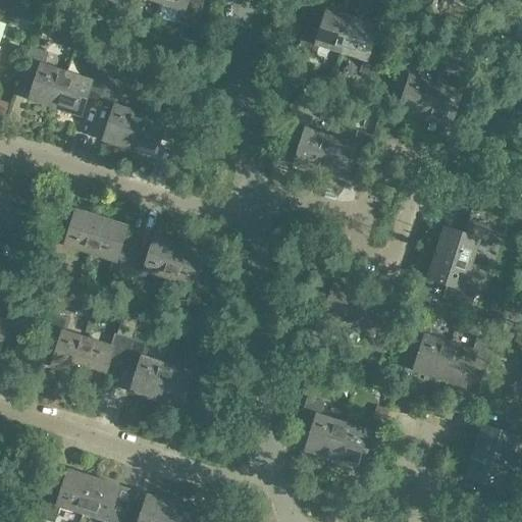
[(159,0),(159,3),(181,10),(177,22),(195,28),(203,0),(159,0)]
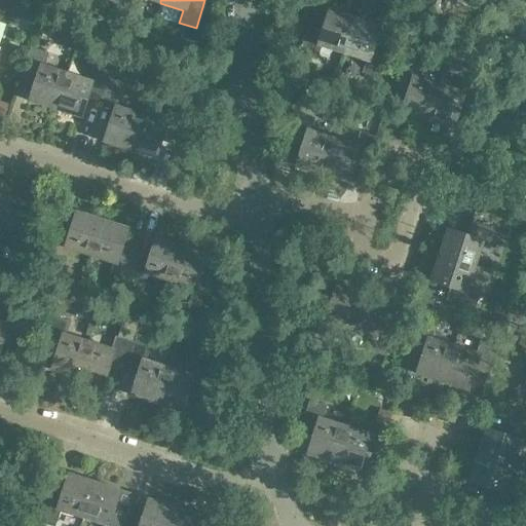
[(416,0),(415,4),(435,10),(430,24),(459,34),(465,16),(453,12),(456,0),(416,0)]
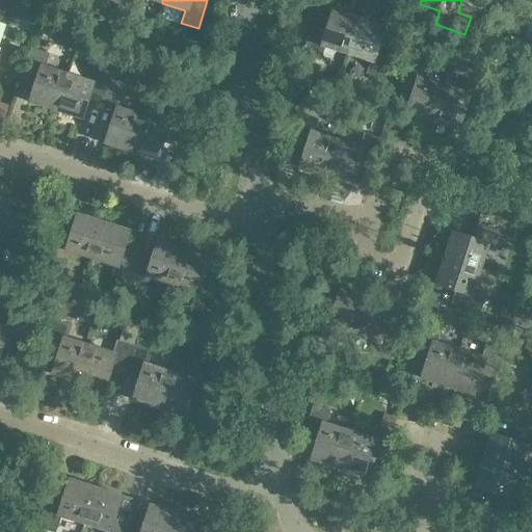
[(0,22),(8,25),(15,8),(0,3),(0,22)]
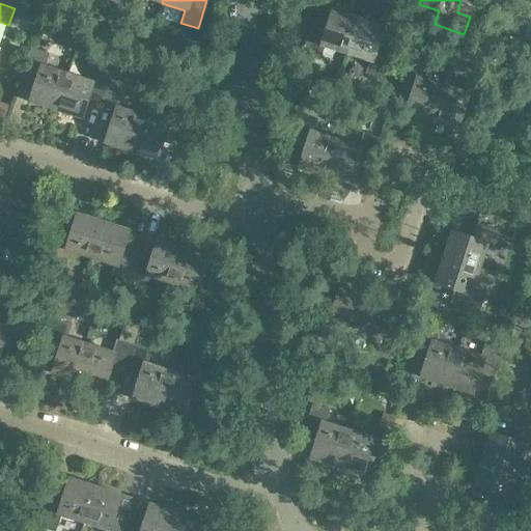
[(327,29),(312,25),(303,53),(320,59),(325,47),(347,54),(359,18),(333,9),(327,29)]
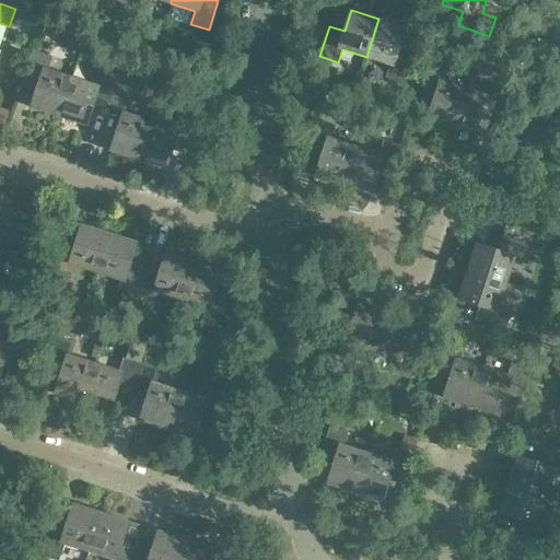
[(399,48),(406,27),(378,19),(366,57),(391,65),(386,78),(405,83),(415,54),(399,48)]
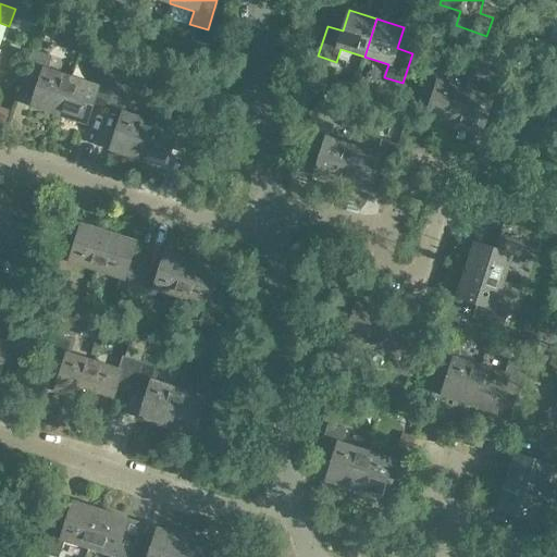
[(556,42),(547,40),(542,59),(556,63),(556,42)]
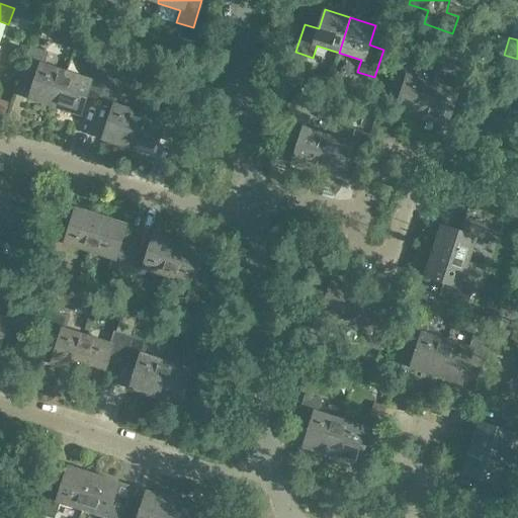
[(194,42),(181,38),(173,64),(182,67),(186,68),(194,42)]
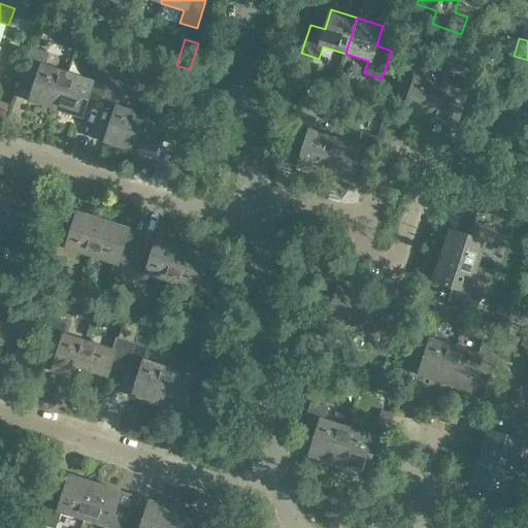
[(35,80),(29,100),(56,108),(67,73),(44,65),(47,53),(30,47),(21,76),(35,80)]
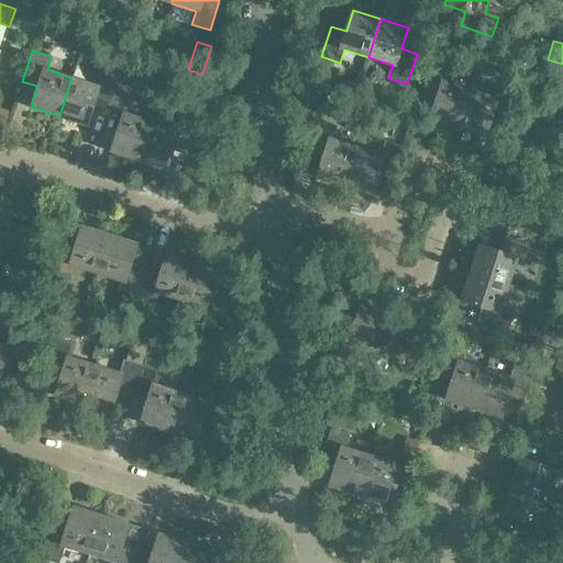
[(435,98),(429,119),(457,128),(470,89),(446,83),(451,68),(431,63),(421,94),(435,98)]
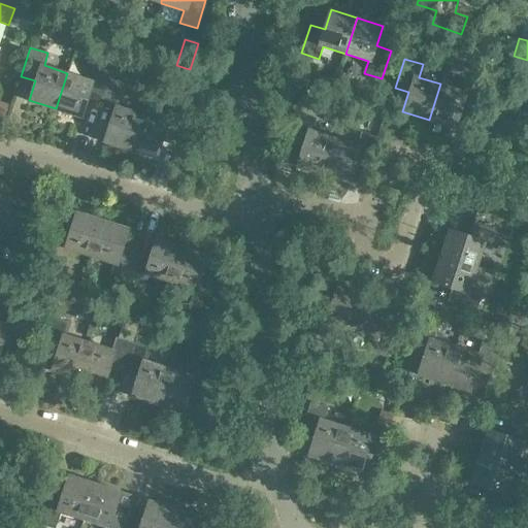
[(81,118),(88,98),(102,102),(111,73),(93,68),(89,79),(67,73),(56,108),(81,118)]
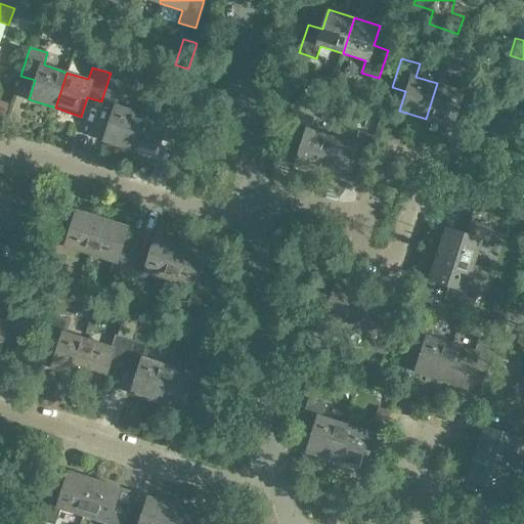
[(115,105),(103,140),(129,149),(141,114),(119,106),(128,79),(111,73),(101,101),(115,105)]
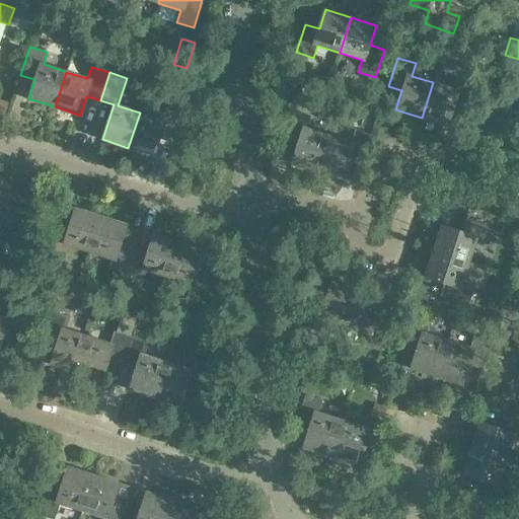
[(447,126),(453,106),(466,112),(475,82),(459,77),(455,89),(433,82),(422,118),(447,126)]
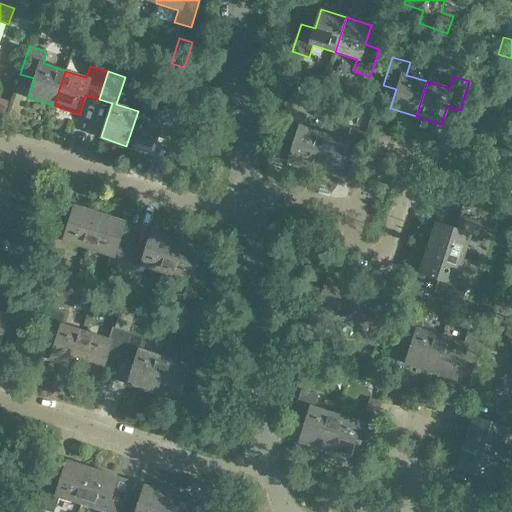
[(0,113),(5,115),(9,103),(0,100),(0,113)]
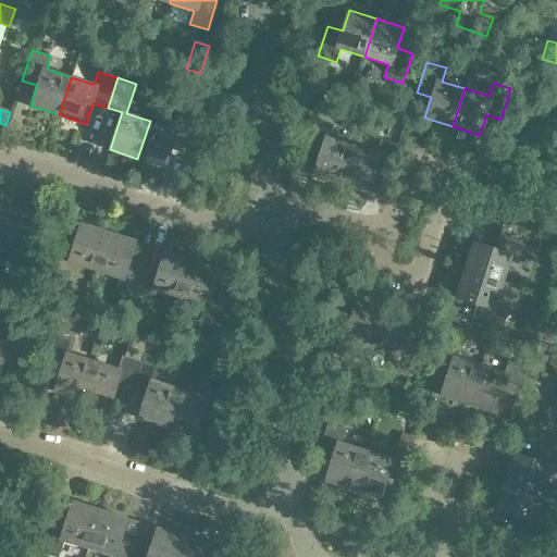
[(165,168),(168,158),(172,146),(186,151),(196,121),(177,115),(173,128),(150,121),(137,159),(165,168)]
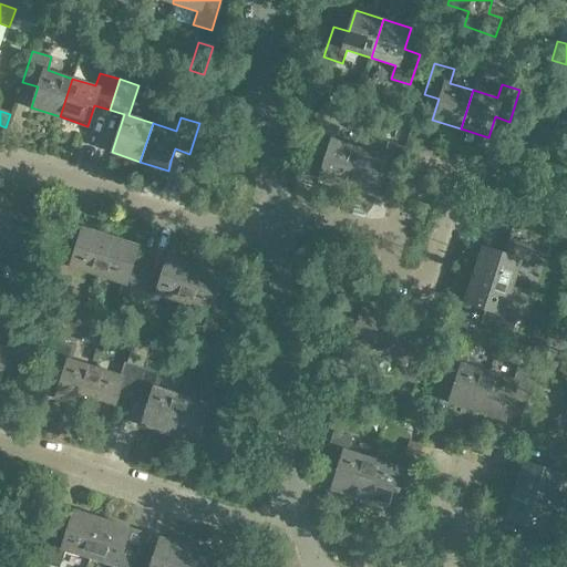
[(327,156),(326,161),(320,177),(348,186),(360,147),(337,140),(340,126),(321,121),(311,152),(327,156)]
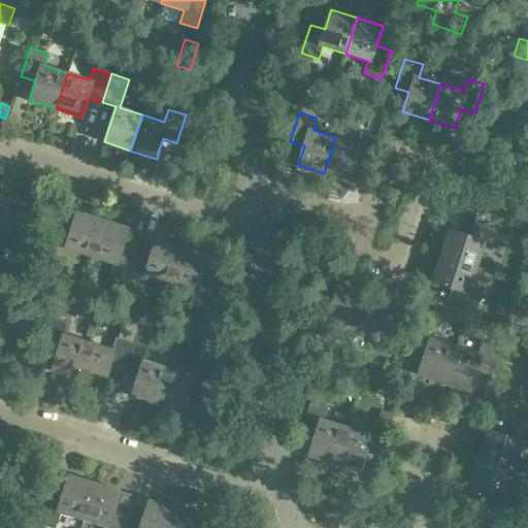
[(350,183),(356,162),(369,167),(378,138),(362,133),(358,144),(335,137),(324,173),(350,183)]
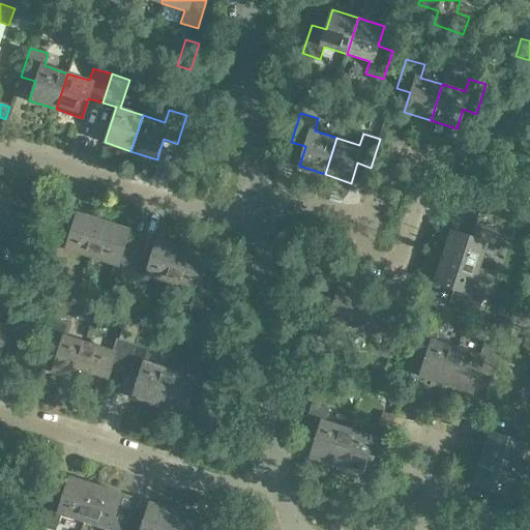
[(17,224),(23,204),(0,196),(0,236),(7,238),(3,252),(21,257),(30,228),(17,224)]
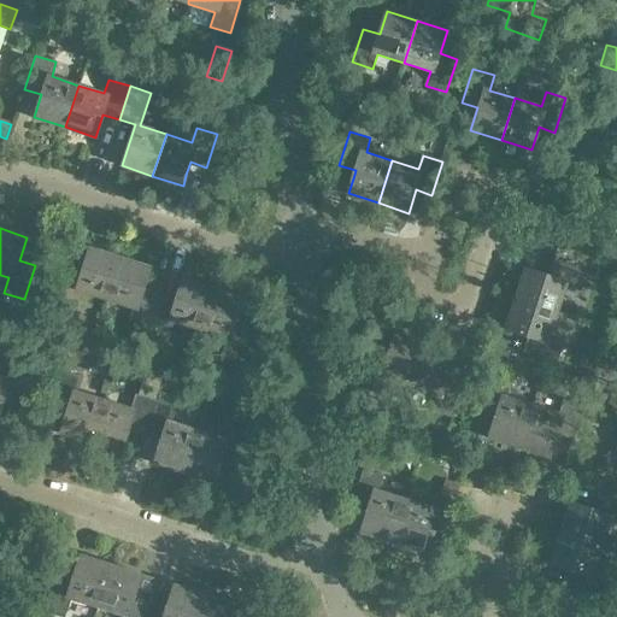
[(606,258),(616,260),(616,241),(612,240),(606,258)]
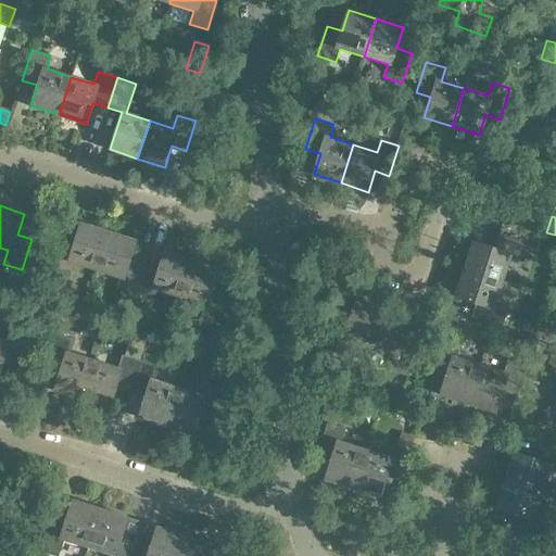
[(67,276),(72,262),(97,269),(109,231),(80,223),(74,243),(59,239),(49,269),(67,276)]
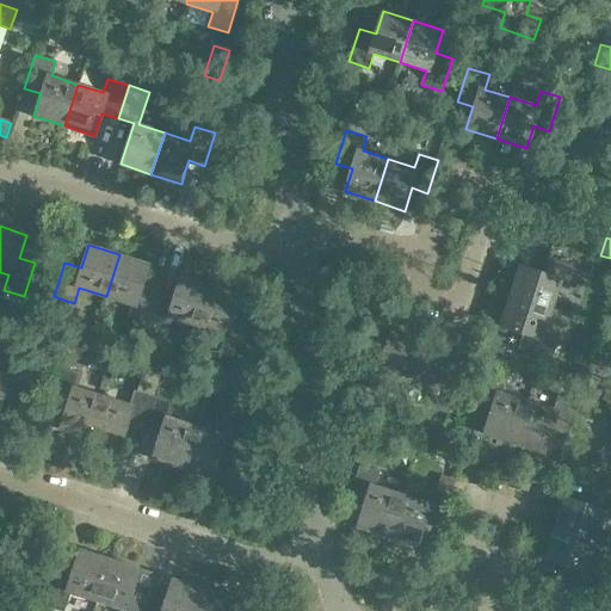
[(150,264),(119,254),(106,296),(133,304),(128,319),(148,326),(159,292),(142,287),(150,264)]
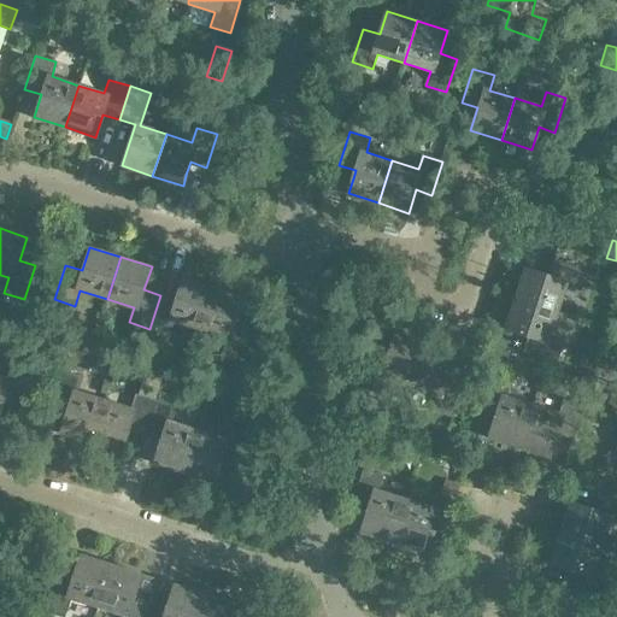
[(524,268),(515,298),(558,312),(566,286),(581,291),(587,270),(554,259),(548,276),(524,268)]
